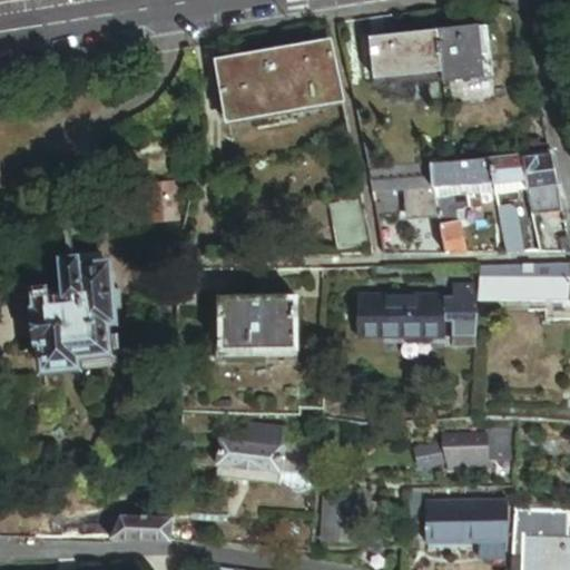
[(442,70),(444,82),(483,77),(481,53),(489,53),(484,25),(438,30),(442,70)]
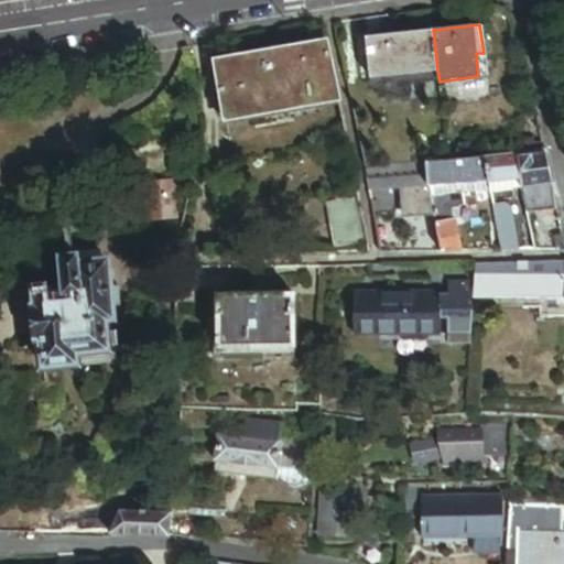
[(372,77),(437,69),(433,30),(365,38),(369,77),(372,77)]
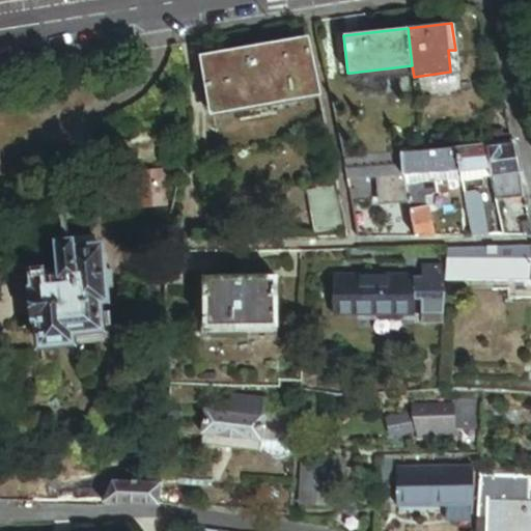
[(319,95),(307,40),(203,60),(214,114),(319,95)]
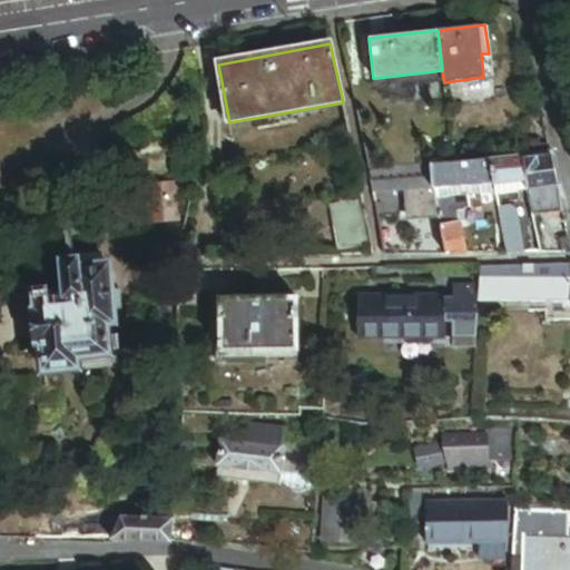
[(442,70),(376,78),(377,90),(444,82),(442,70)]
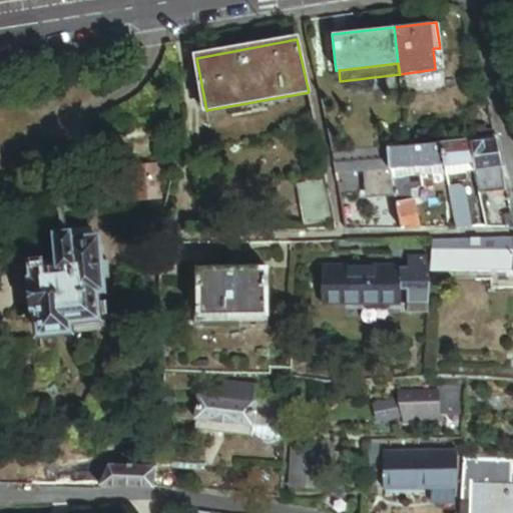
[(470,142),(470,138),(442,141),(445,165),(473,162),(470,142)]
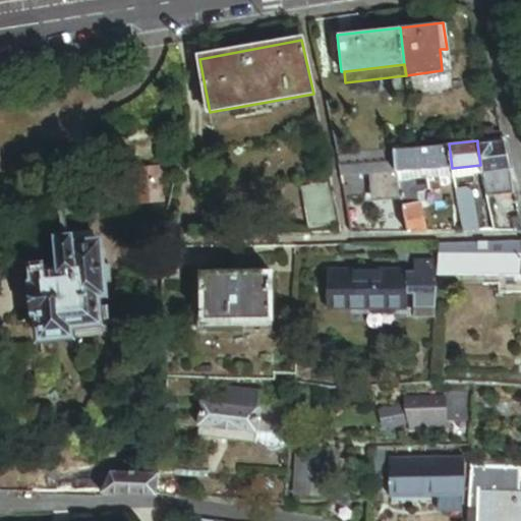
[(510,170),(504,142),(477,145),(480,165),(481,173),(510,170)]
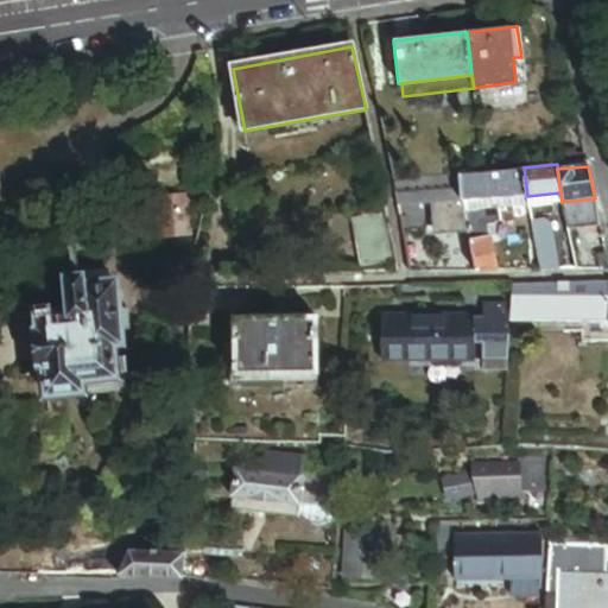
[(527,196),(524,168),(483,171),(460,173),(462,202),(492,200),(527,196)]
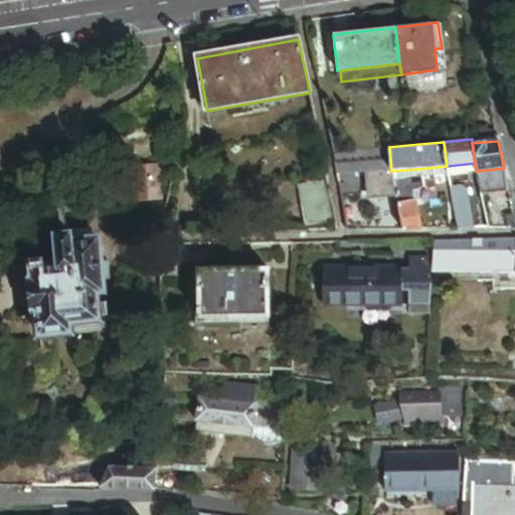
[(391,171),(389,147),(332,153),(337,176),(391,171)]
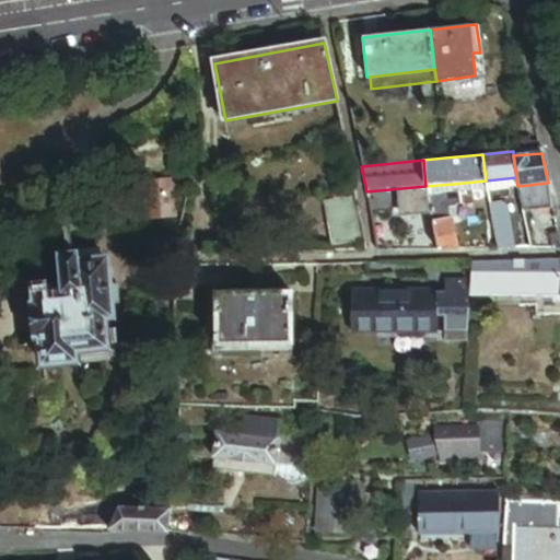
[(458,191),(487,189),(486,181),(453,184),(454,191),(458,190),(458,191)]
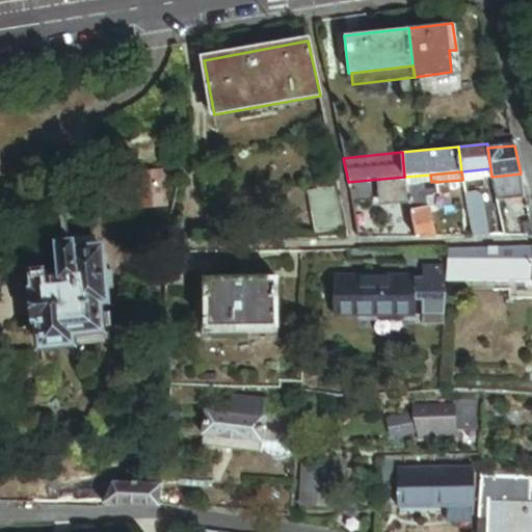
[(164,173),(139,174),(140,207),(164,206),(164,173)]
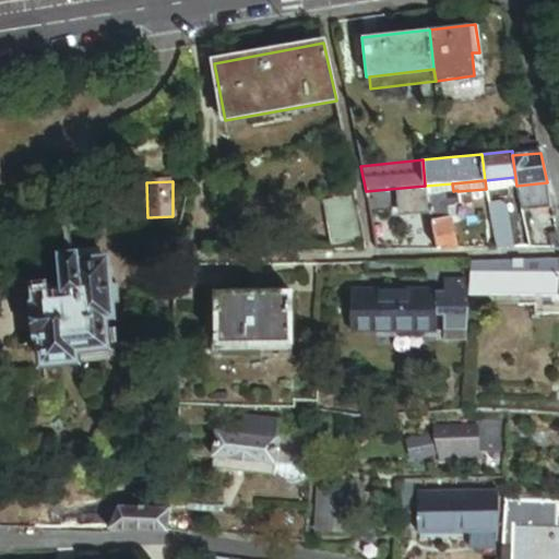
[(549,194),(547,182),(516,186),(520,199),(549,194)]
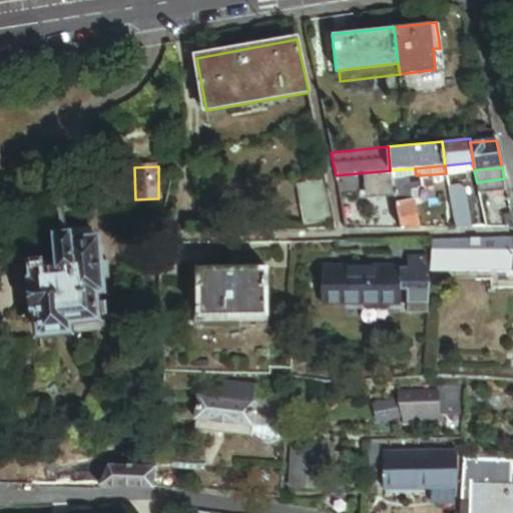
[(401,229),(421,229),(416,198),(420,197),(419,188),(423,187),(420,175),(420,174),(416,175),(415,168),(390,170),(401,229)]
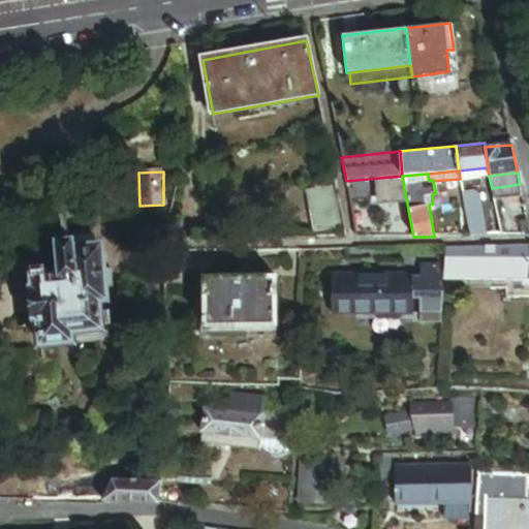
[(520,184),(492,188),(495,201),(523,198),(520,184)]
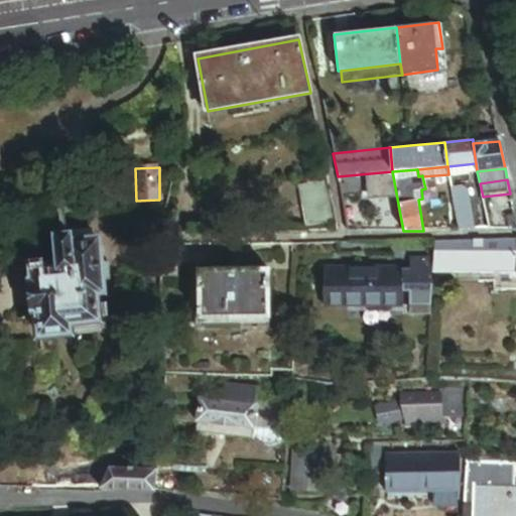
[(327,180),(298,186),(306,228),(335,223),(327,180)]
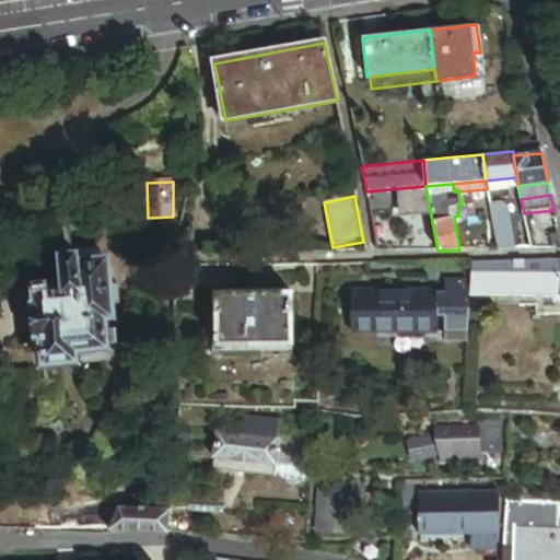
[(377,252),(387,252),(380,213),(385,212),(383,198),(368,200),(377,252)]
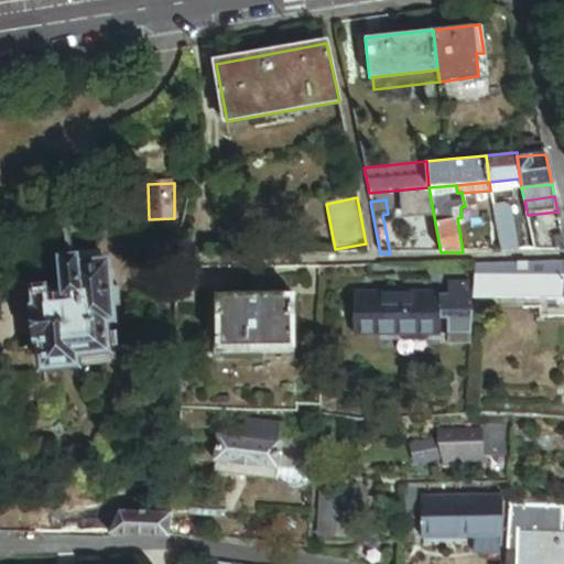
[(502,251),(517,251),(509,209),(503,210),(502,205),(494,207),(494,208),(502,251)]
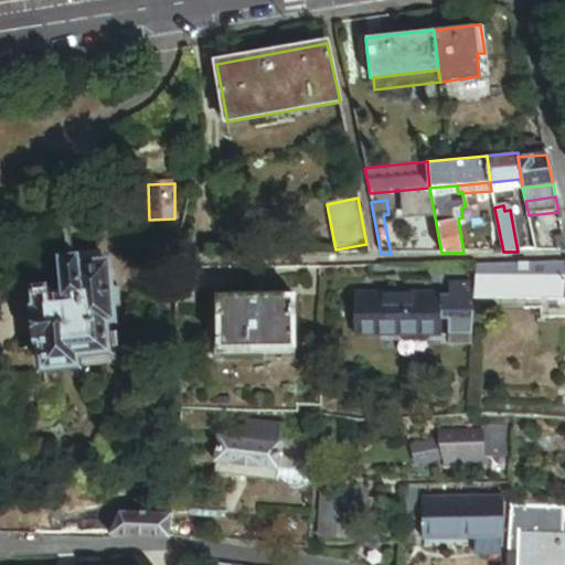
[(564,246),(564,240),(563,236),(554,237),(557,251),(564,249),(564,246)]
